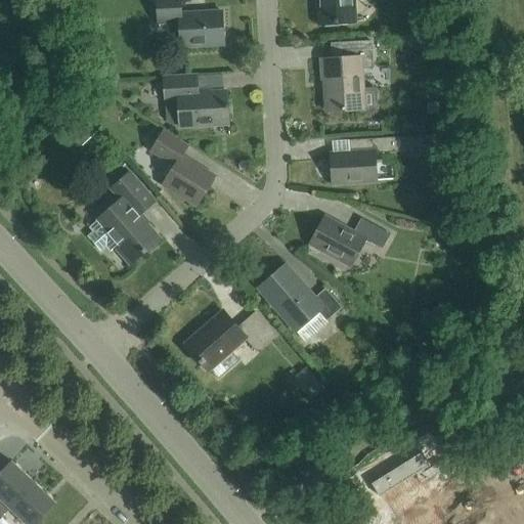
[(181,15),(179,0),(155,0),(157,25),(178,23),(179,47),(223,45),(222,13),(181,15)]
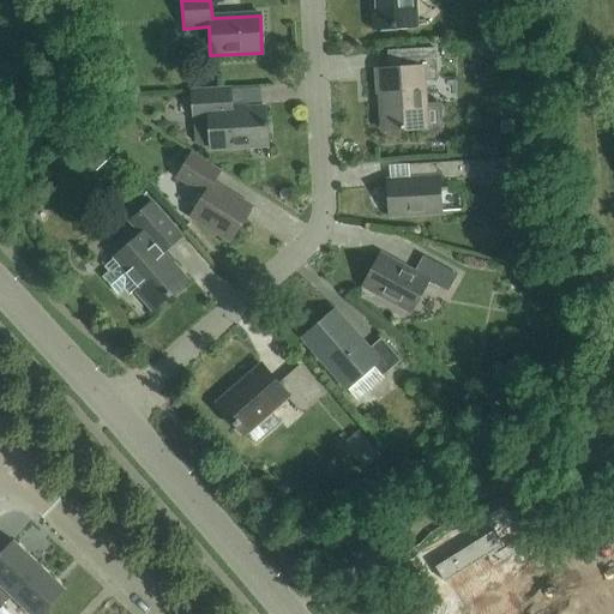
[(371,0),(373,30),(415,28),(413,0),(371,0)]
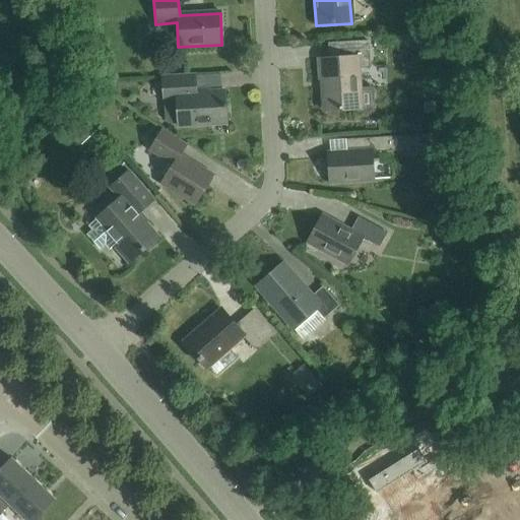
[(358,109),(358,114),(375,112),(374,88),(358,89),(356,69),(370,68),(368,42),(344,44),(345,59),(319,60),(320,81),(322,81),(324,111),(358,109)]
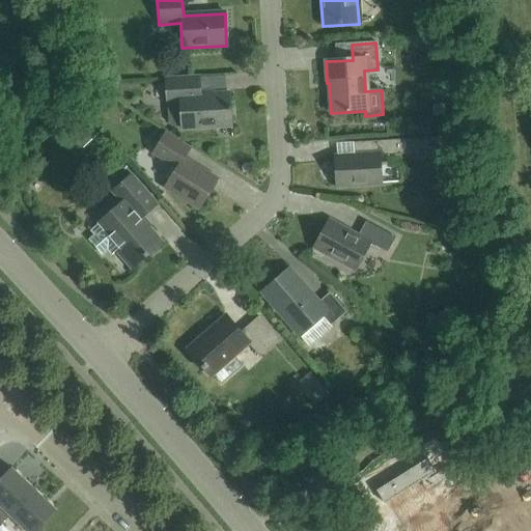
[(200,95),(199,78),(165,80),(166,104),(179,103),(180,130),(231,127),(229,93),(200,95)]
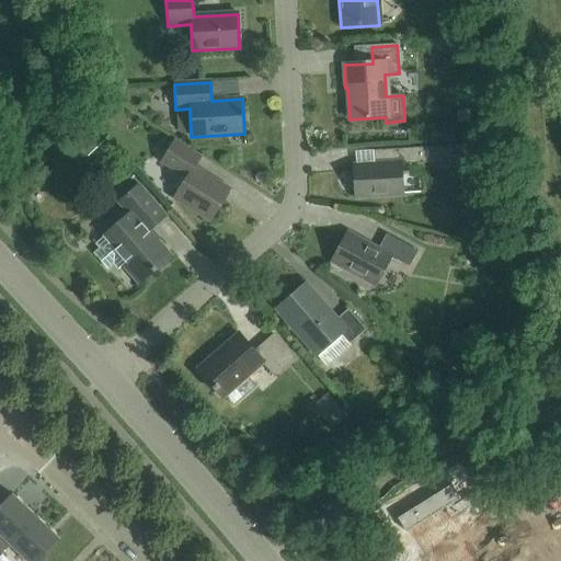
[(201,158),(174,141),(161,162),(186,179),(174,199),(209,221),(229,190),(195,168),(201,158)]
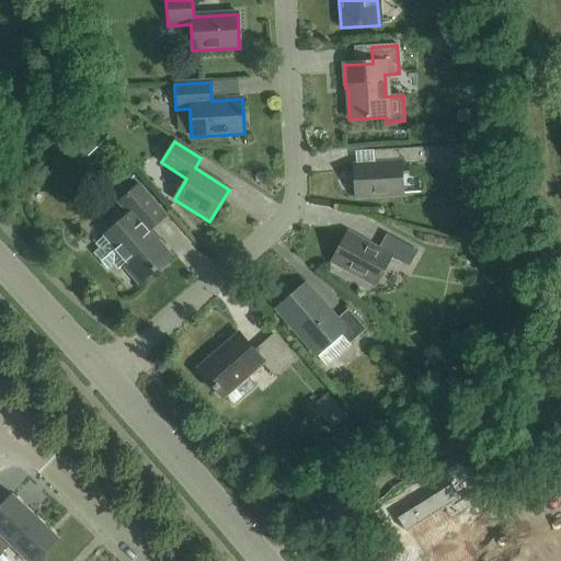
[(455,161),(455,146),(380,150),(380,165),(353,167),(355,197),(402,194),(400,165),(455,161)]
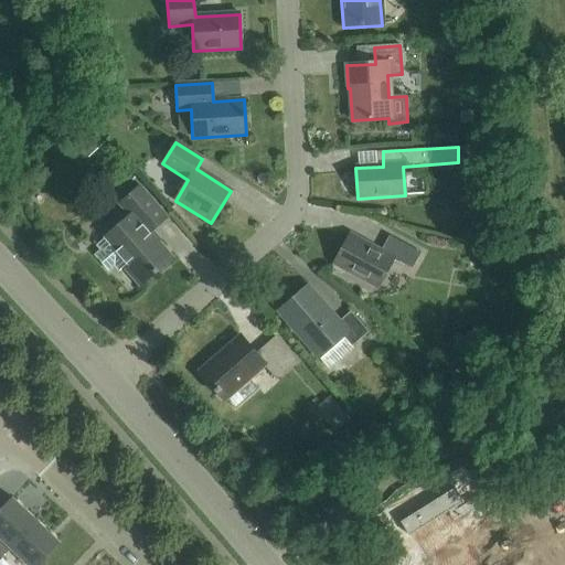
[(166,219),(139,188),(119,204),(130,216),(104,240),(96,246),(99,251),(94,256),(108,273),(114,267),(118,273),(127,266),(129,268),(127,270),(140,286),(171,259),(149,233),(166,219)]
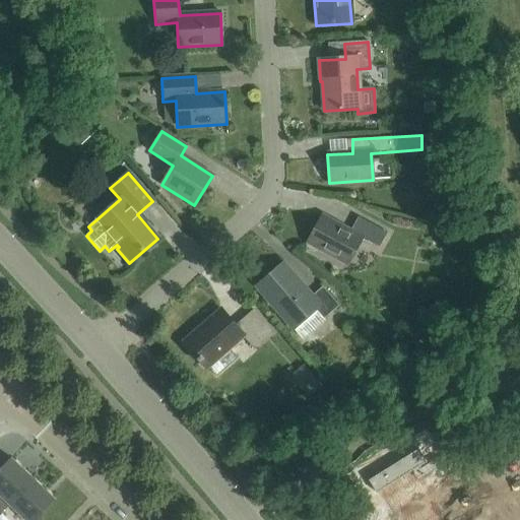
[(349,232),(322,216),(307,244),(347,265),(362,239),(379,248),(387,234),(358,217),(349,232)]
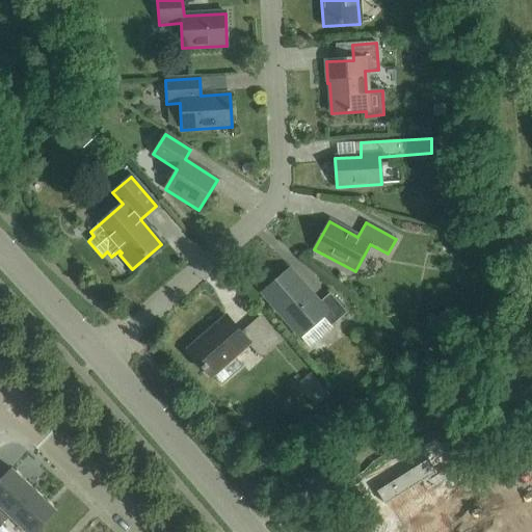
[(319,303),(288,269),(261,293),(300,338),(308,346),(313,346),(330,330),(330,326),(346,314),(329,294),(319,303)]
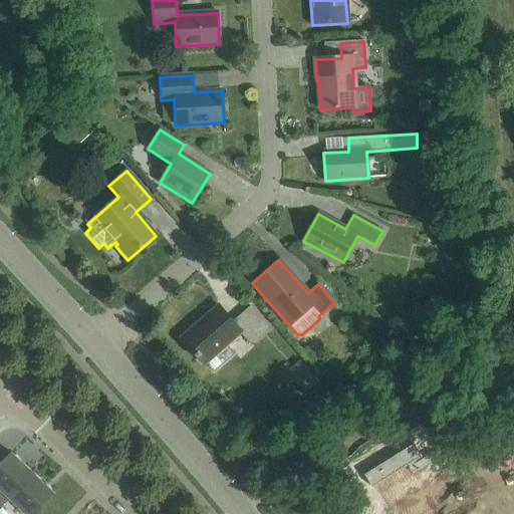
[(233,322),(218,306),(181,339),(204,364),(240,332),(250,344),(269,328),(250,307),(233,322)]
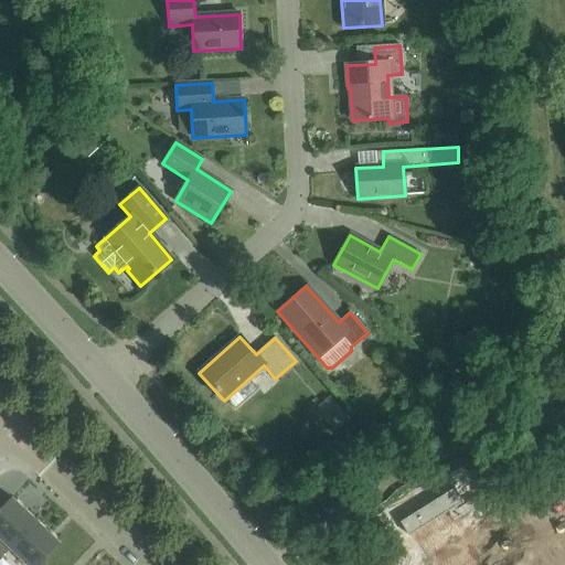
[(350,419),(331,398),(318,411),(337,432),(350,419)]
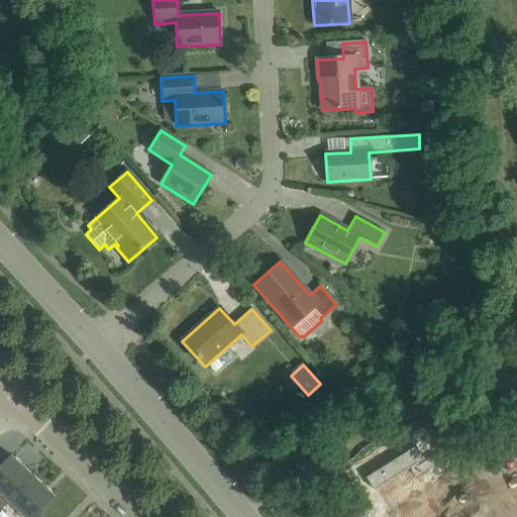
[(416,446),(367,478),(375,491),(424,459),(416,446)]
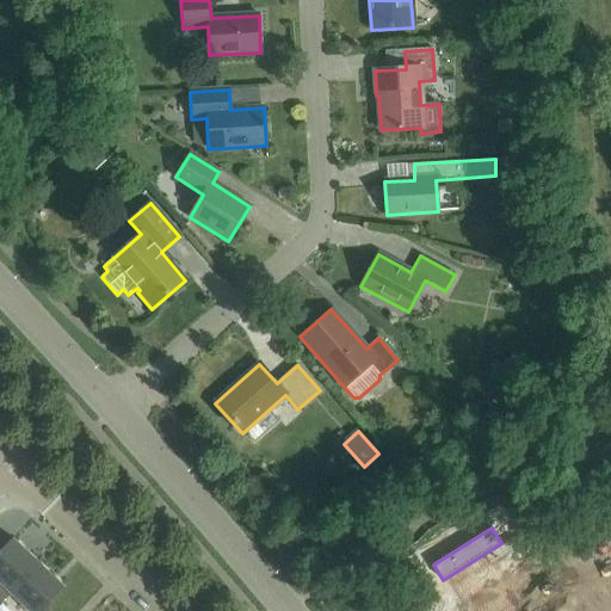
[(0,554),(0,582),(11,593),(39,563),(14,539),(0,554)]
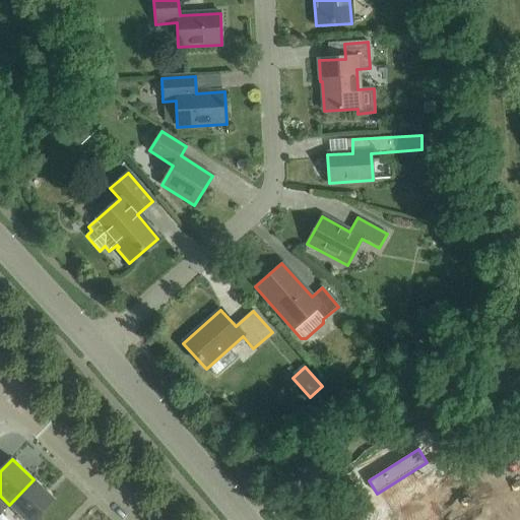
[(36,519),(55,501),(34,479),(9,505),(25,519),(36,519)]
